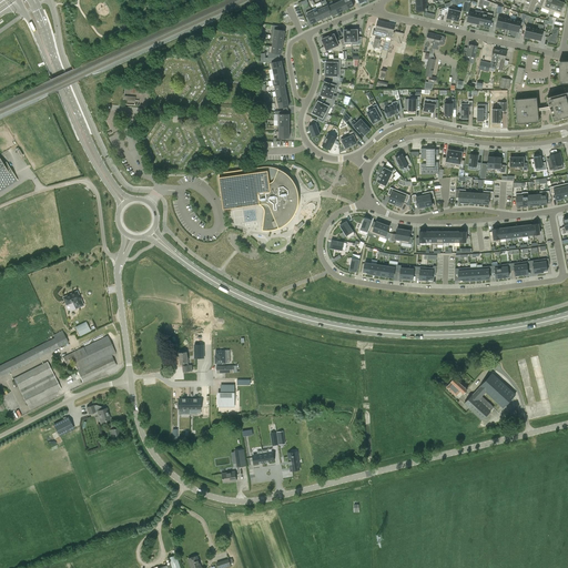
[(342,0),(338,2),(343,11),(348,9),(343,0),(342,0)]
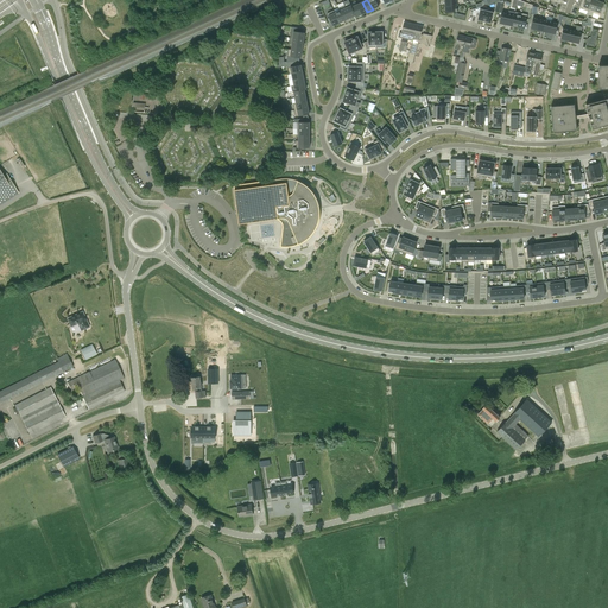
[(582,0),(580,8),(588,11),(591,0),(584,0),(586,0),(584,0),(582,0)]
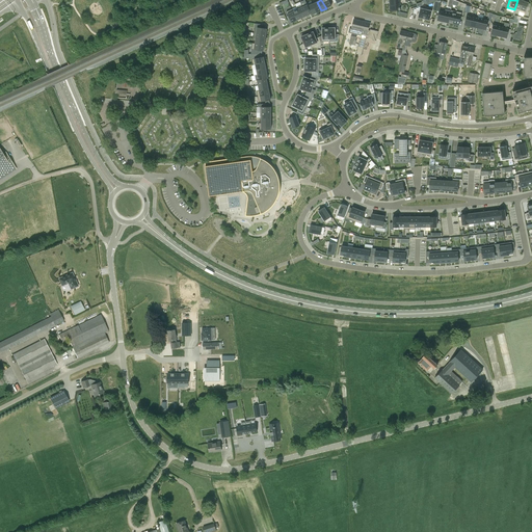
[(517,0),(514,9),(520,11),(524,1),(521,0),(517,0)]
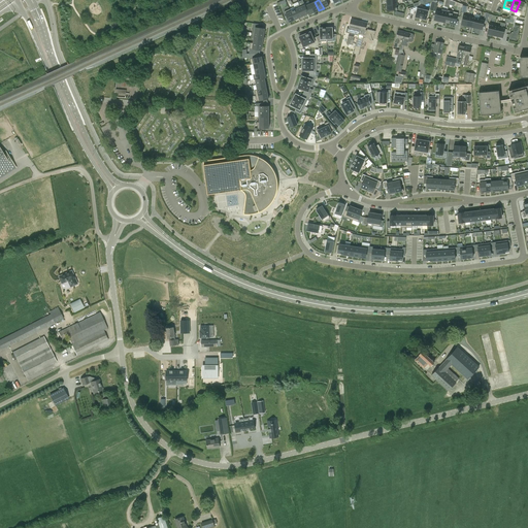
[(520,1),(516,11),(521,13),(525,3),(520,1)]
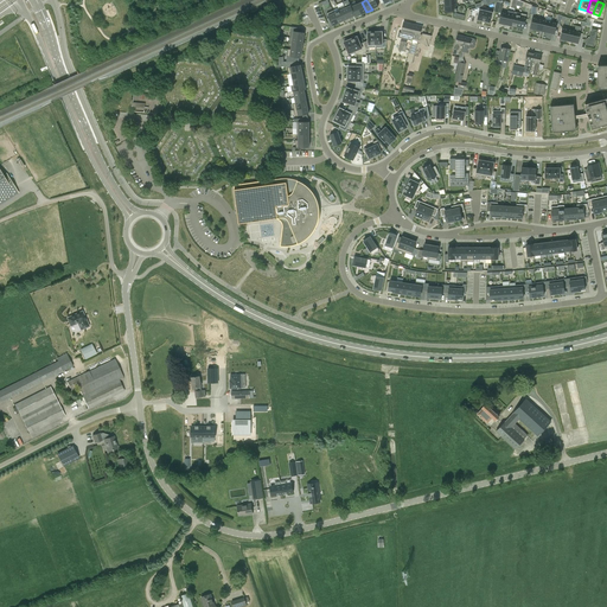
[(357,5),(362,14),(366,12),(362,2),(357,5)]
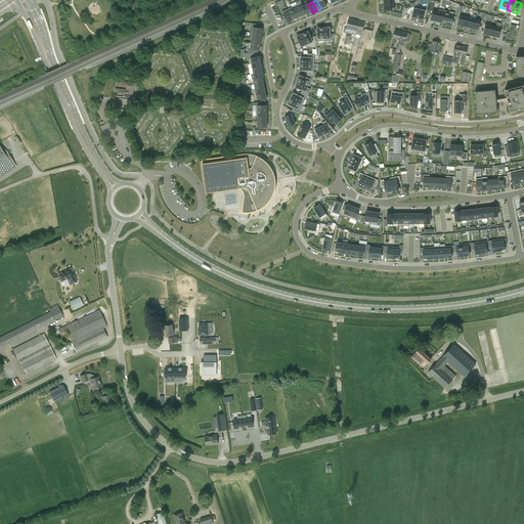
[(307,14),(303,6),(302,3),(298,6),(302,15),(306,13),(307,14)]
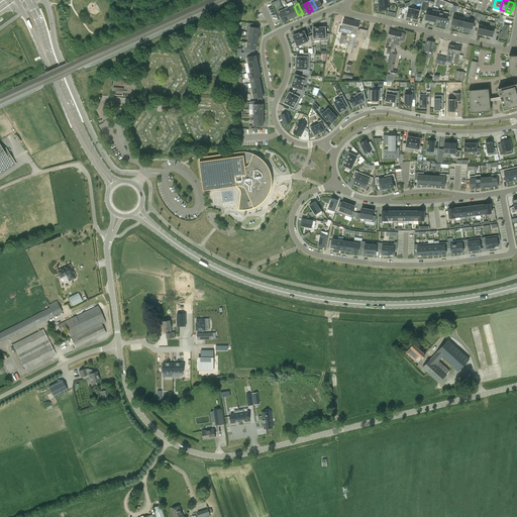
[(293,17),(298,15),(294,6),(293,4),(288,7),(289,9),(293,17)]
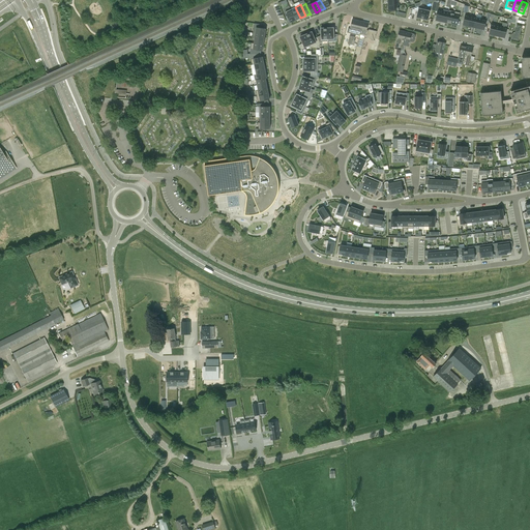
[(307,5),(306,6),(311,15),(316,12),(312,4),(307,5)]
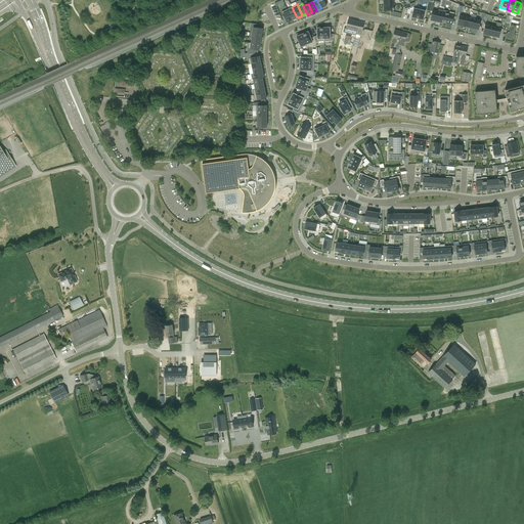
[(407,7),(406,13),(410,14),(411,12),(413,12),(412,16),(423,19),(425,11),(415,8),(415,7),(412,6),(407,7)]
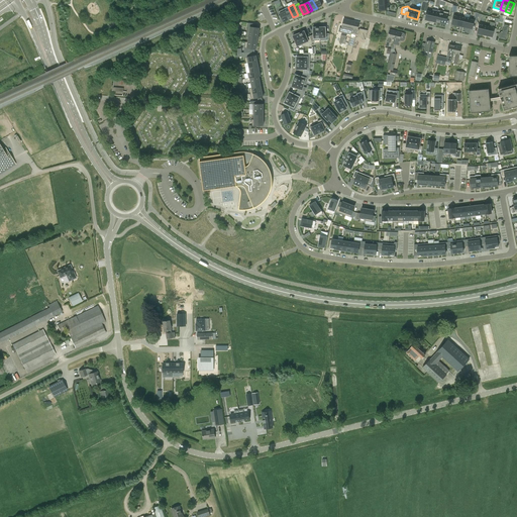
[(283,22),(289,19),(285,11),(284,9),(279,11),(283,22)]
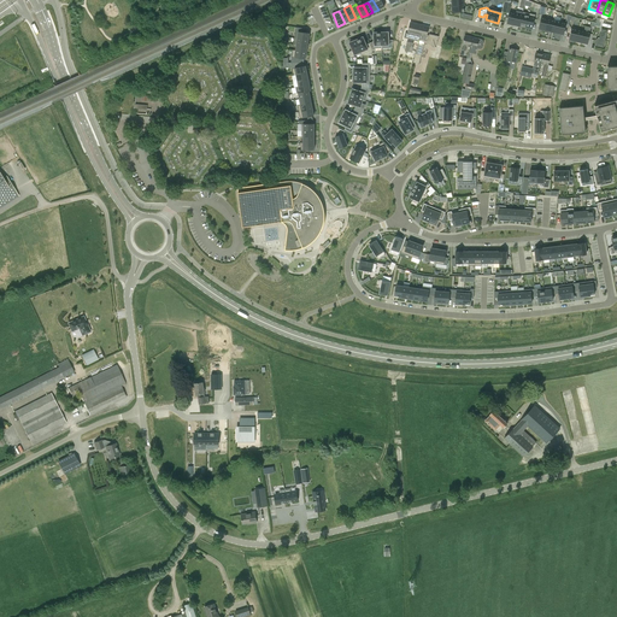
[(345,23),(350,21),(345,11),(340,13),(345,23)]
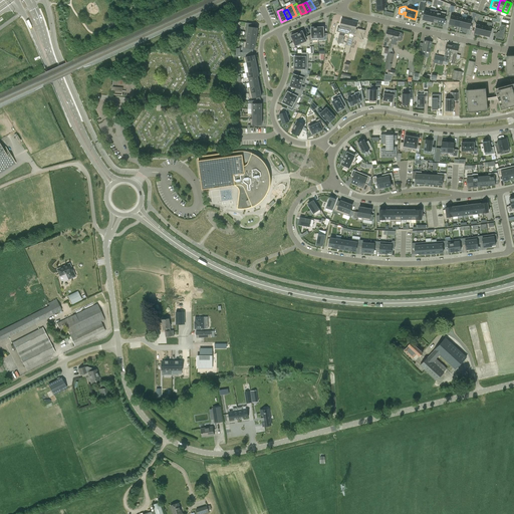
[(345,19),(342,19),(339,28),(338,28),(337,31),(348,34),(349,33),(349,29),(351,21),(345,19)]
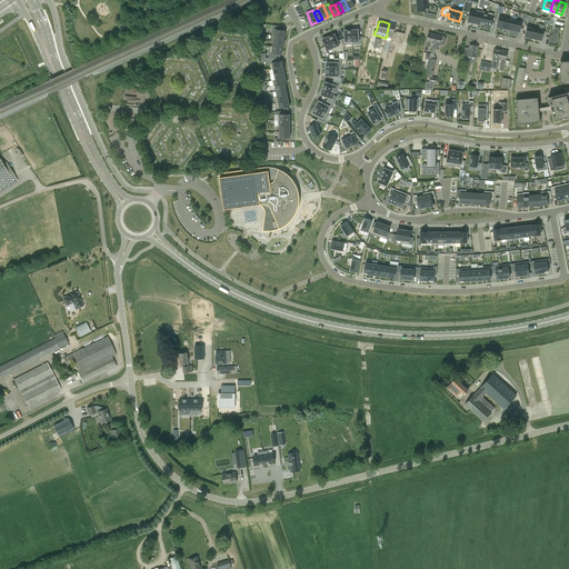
[(396,32),(393,32),(396,25),(389,23),(387,32),(387,37),(389,38),(389,37),(392,38),(393,39),(393,40),(398,41),(398,42),(402,43),(405,33),(396,31),(396,32)]
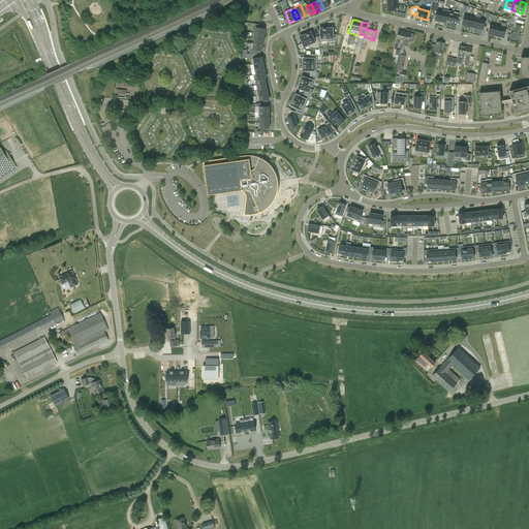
[(511,33),(509,39),(518,41),(521,26),(516,25),(514,33),(511,33)]
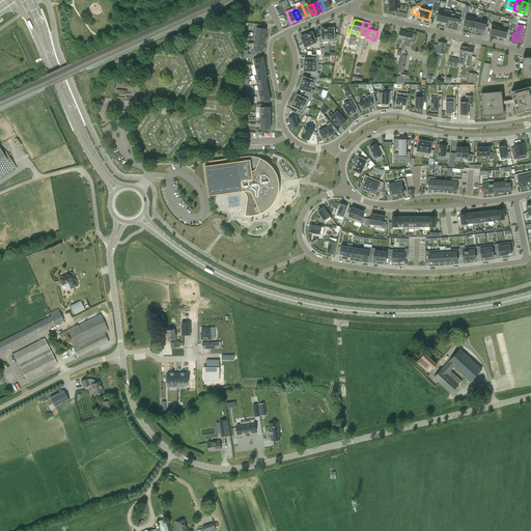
[(322,35),(318,37),(320,44),(323,43),(323,42),(329,42),(328,27),(324,27),(324,28),(320,28),(322,35)]
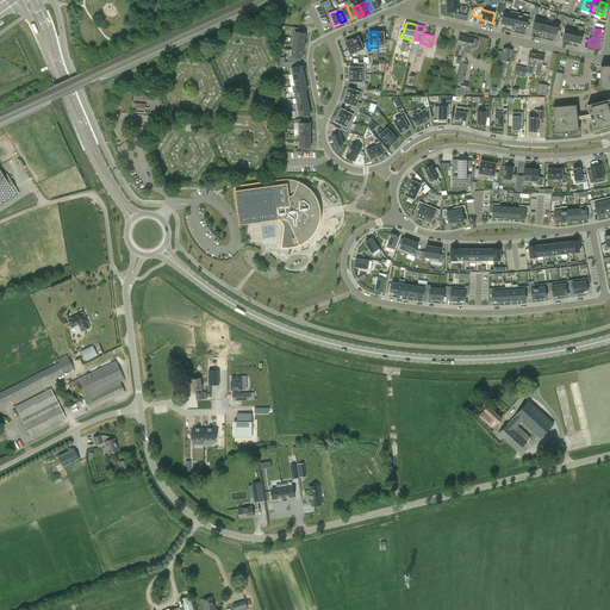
[(377,31),(378,48),(387,48),(388,39),(385,39),(385,31),(383,31),(377,31)]
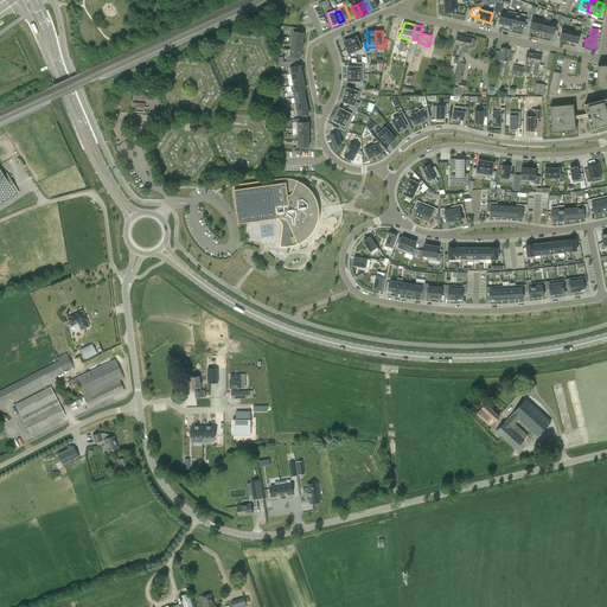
[(459,50),(460,45),(462,46),(464,37),(457,34),(454,44),(455,44),(453,53),(457,55),(458,50),(459,50)]
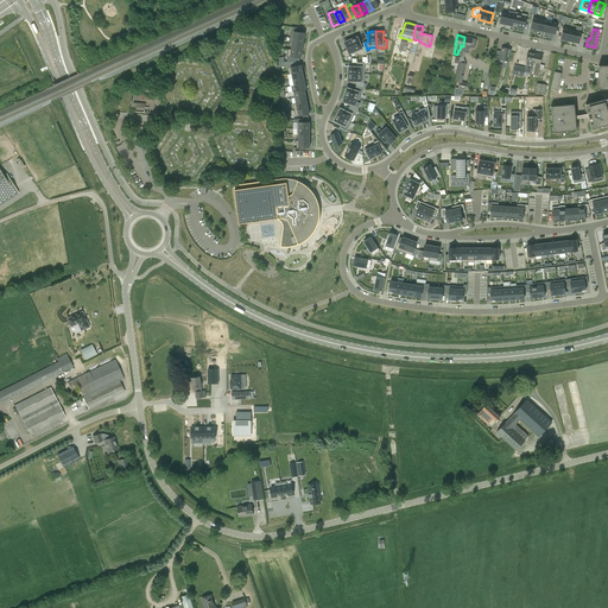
[(350,38),(356,52),(356,54),(367,50),(365,43),(361,44),(358,36),(355,37),(355,36),(350,38)]
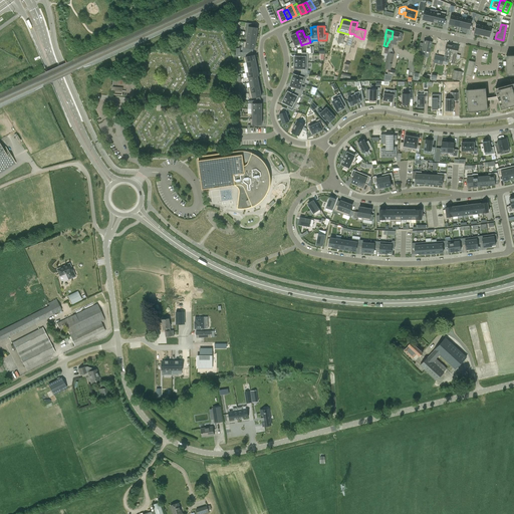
[(402,33),(399,32),(393,31),(392,39),(389,49),(392,49),(393,44),(396,44),(398,40),(400,40),(402,40),(403,34),(402,33)]
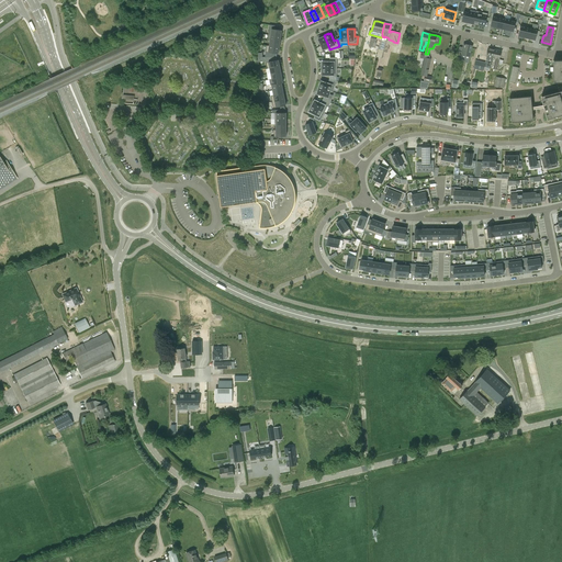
[(323,51),(329,48),(324,35),(319,37),(317,38),(321,46),(318,47),(319,52),(323,51)]
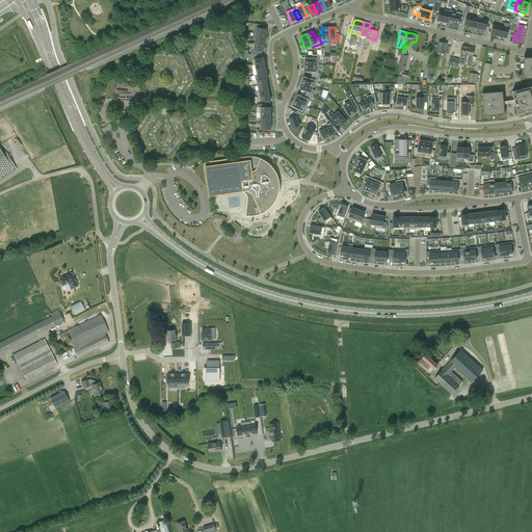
[(361,35),(360,41),(356,54),(362,55),(367,35),(362,34),(361,35)]
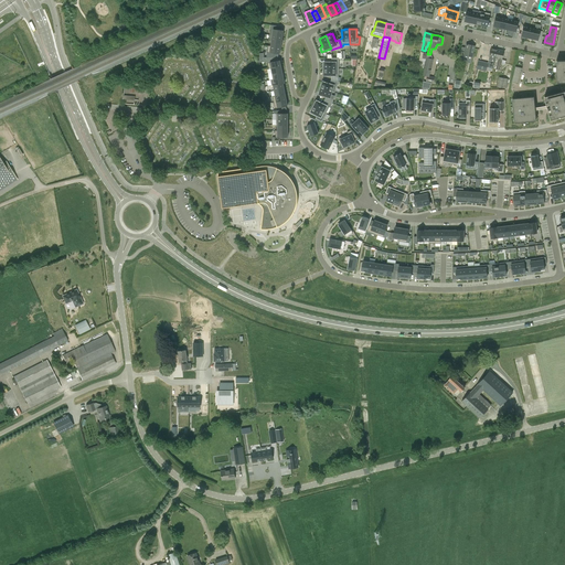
[(462,60),(464,55),(472,57),(475,46),(466,44),(466,48),(461,46),(459,59),(462,60)]
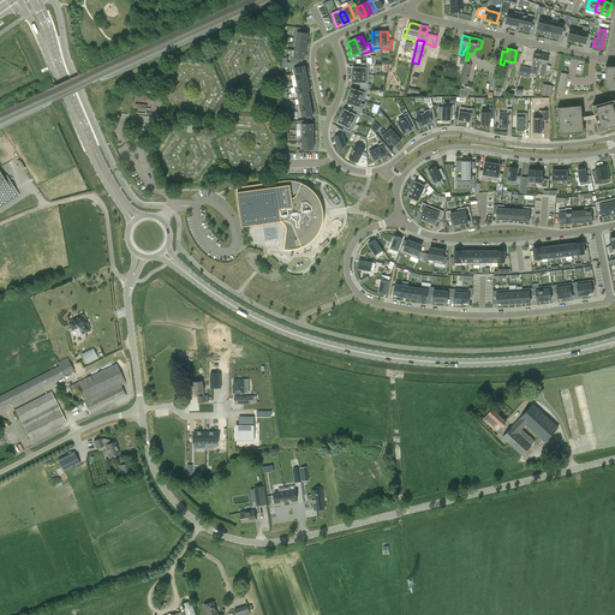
[(298,58),(305,59),(305,53),(294,51),(292,49),(290,63),(298,63),(298,58)]
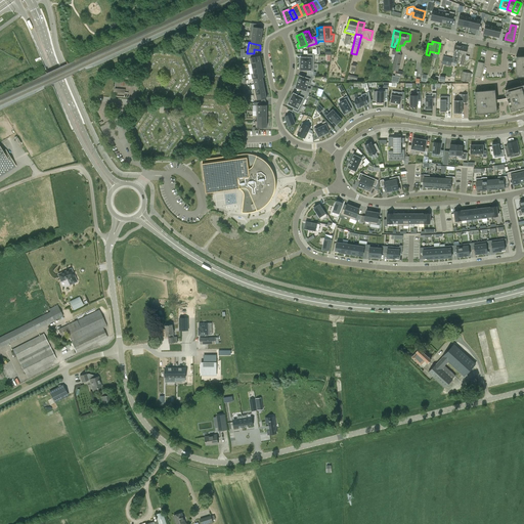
[(455,45),(453,53),(452,58),(443,56),(441,63),(450,67),(451,61),(457,63),(460,54),(461,54),(463,46),(455,45)]
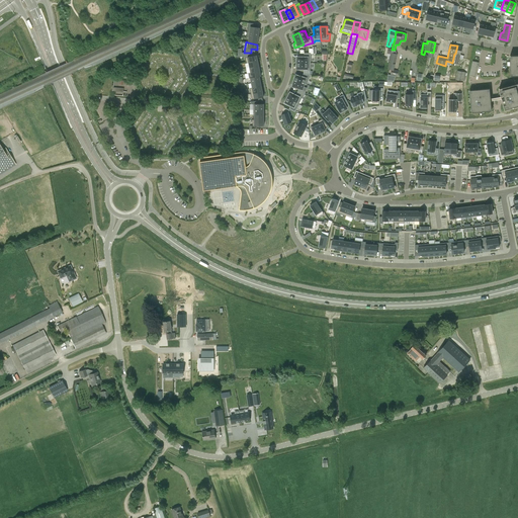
[(457,46),(455,54),(456,55),(456,57),(459,58),(459,59),(462,60),(463,56),(460,55),(462,47),(457,46)]
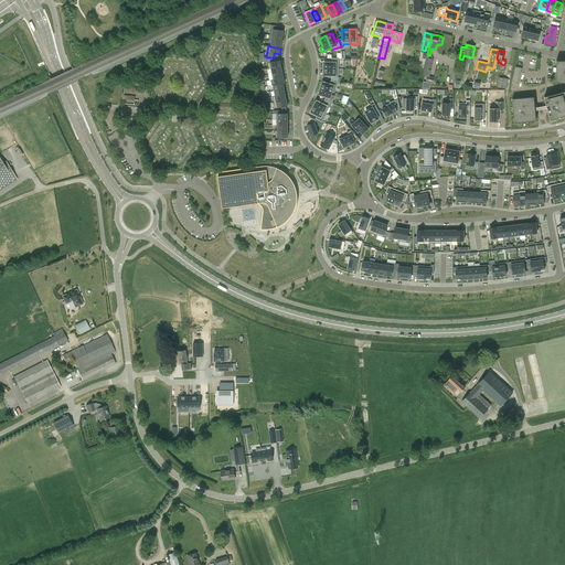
[(424,74),(429,75),(434,59),(427,57),(424,74)]
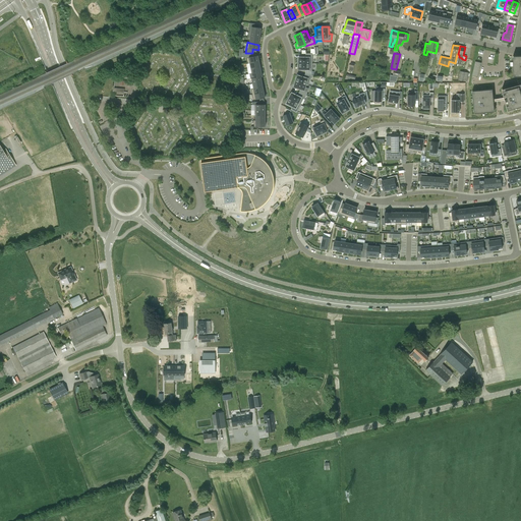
[(297,63),(312,63),(312,54),(305,54),(305,57),(298,57),(298,59),(297,63)]
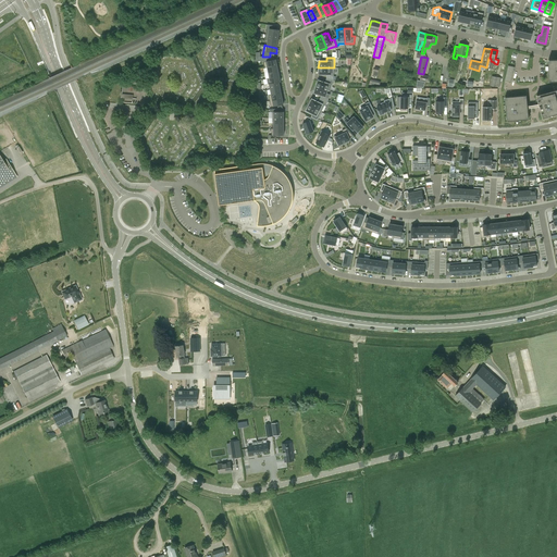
[(505,81),(511,83),(515,67),(508,65),(505,81)]
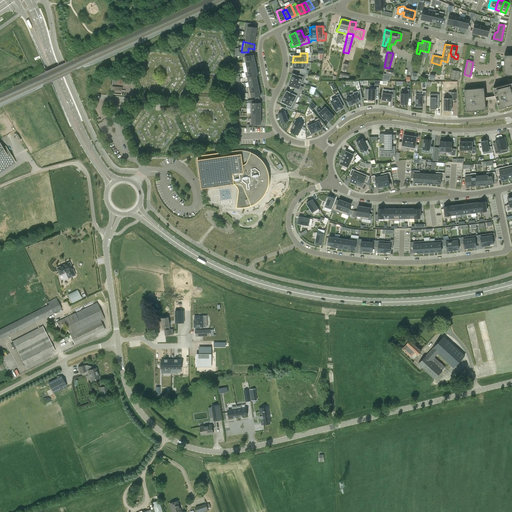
[(300,72),(306,73),(307,62),(292,62),(292,67),(293,67),(293,69),(300,69),(300,72)]
